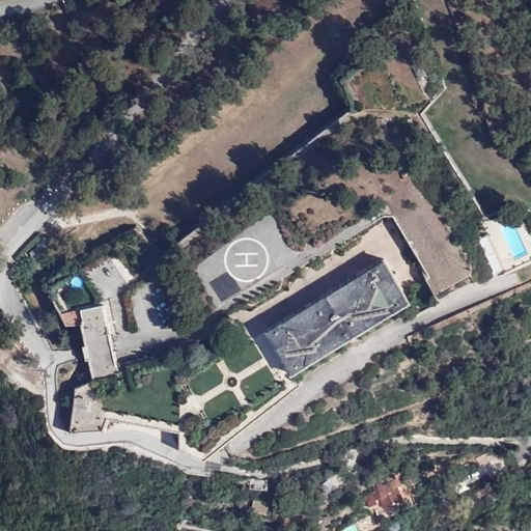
[(135,227),(42,277),(64,326),(80,326),(92,382),(75,390),(70,432),(103,430),(106,418),(178,435),(178,450),(203,462),(299,386),(294,376),(410,306),(416,314),(530,259),(530,211),(521,202),(485,220),(420,114),(446,87),(414,0),(404,0),(337,81),(351,111),(162,257),(135,227)]
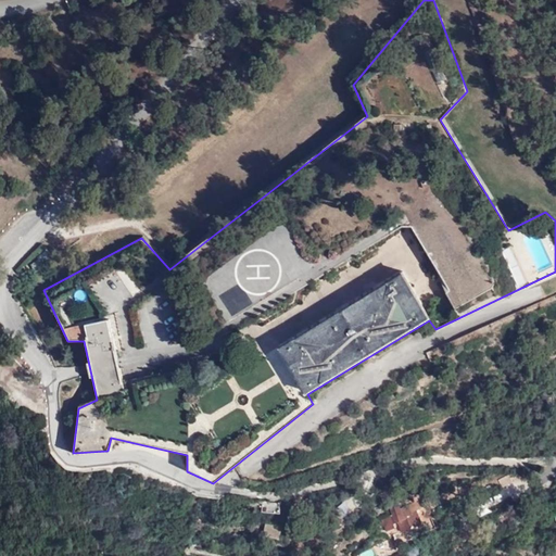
[(36,270),(45,264),(42,262),(51,256),(45,249),(37,254),(38,256),(30,263),(36,270)]
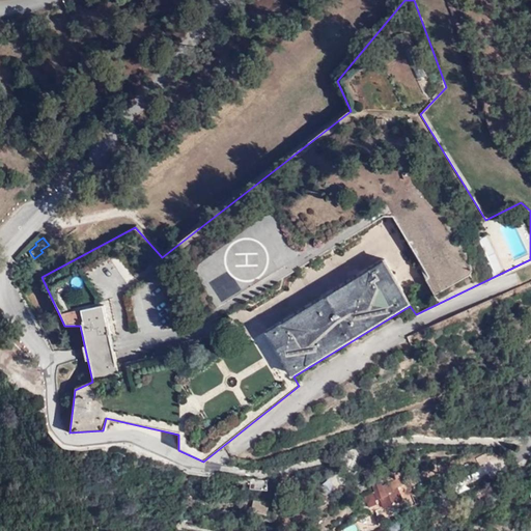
[(374,487),(365,492),(368,500),(380,495),(385,505),(374,508),(379,516),(416,500),(412,492),(402,496),(397,484),(402,482),(399,476),(382,484),(379,477),(370,480),(374,487)]
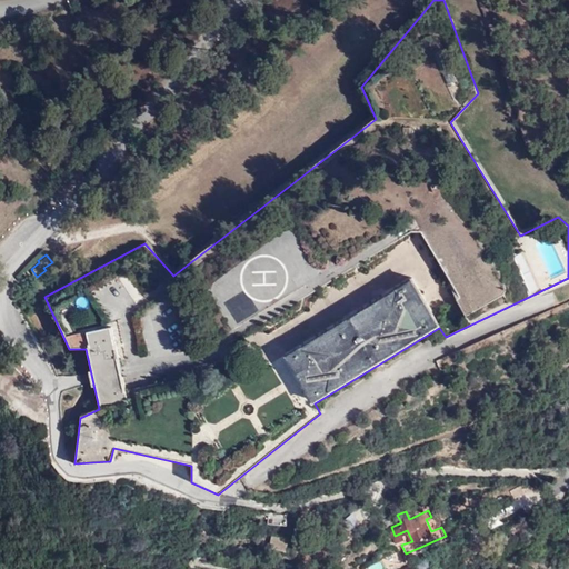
[(287,512),(270,512),(270,522),(287,522),(287,512)]
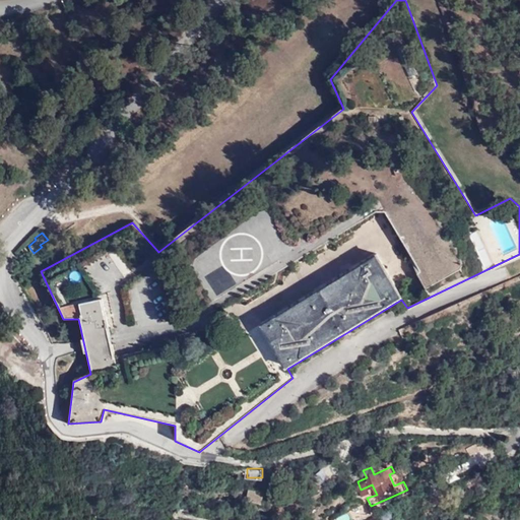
[(281,484),(269,488),(271,495),(283,491),(281,484)]
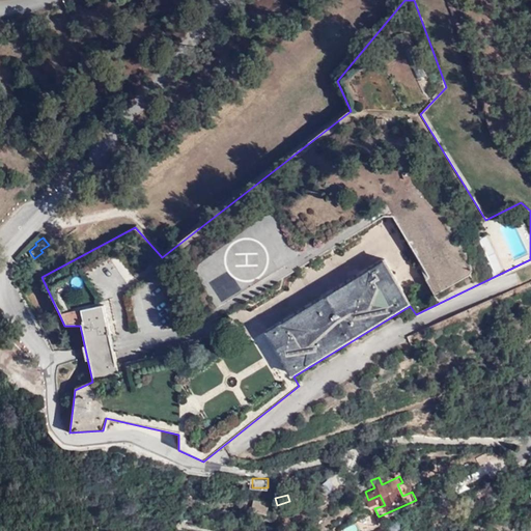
[(270,501),(255,500),(255,510),(269,511),(270,501)]
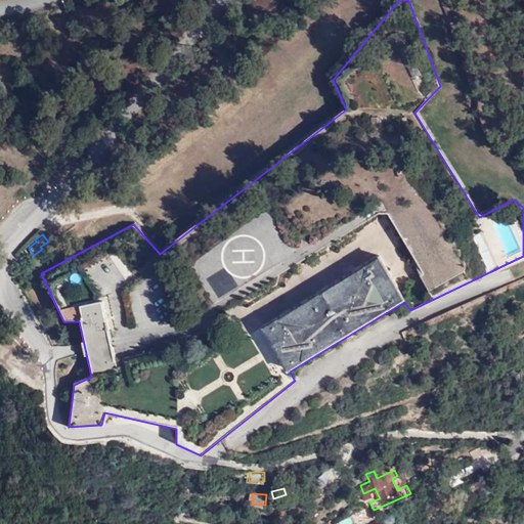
[(361,511),(359,519),(367,522),(369,514),(361,511)]
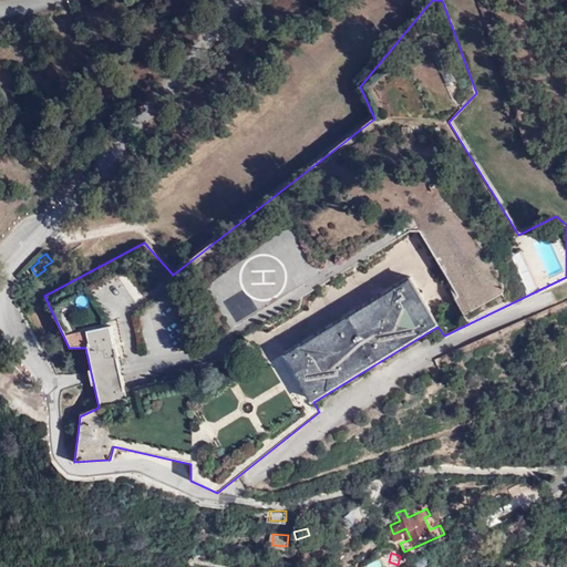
All buildings are outlined.
